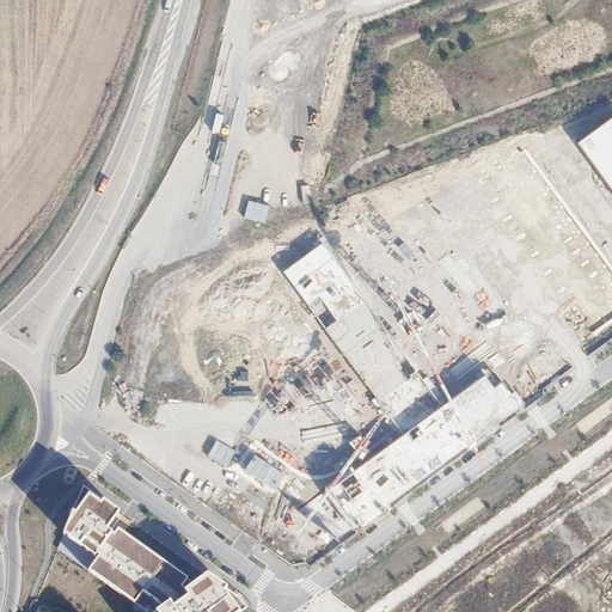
[(611,118),(577,142),(611,189),(611,118)]
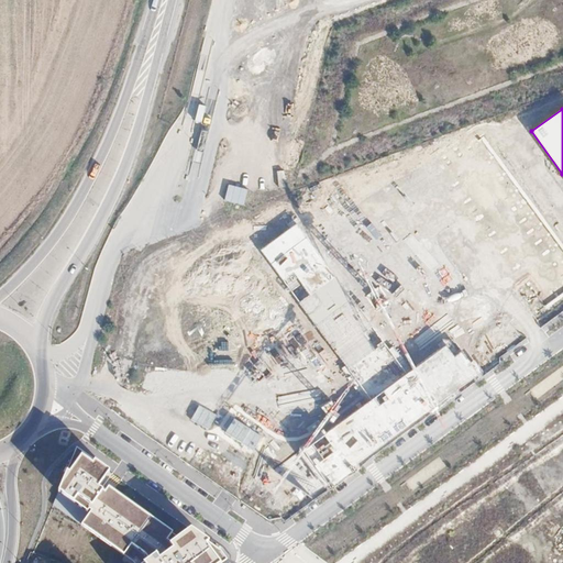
[(245,206),(250,188),(229,184),(225,201),(245,206)]
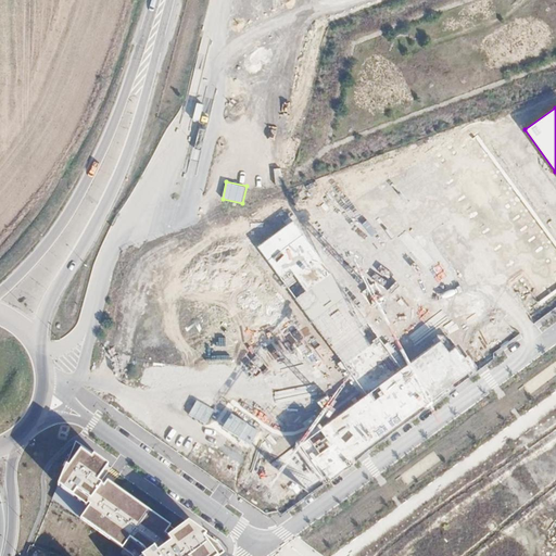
[(440,342),(400,368),(293,222),(257,247),(366,394),(300,445),(330,480),(476,371),(456,346),(449,352),(440,342)]
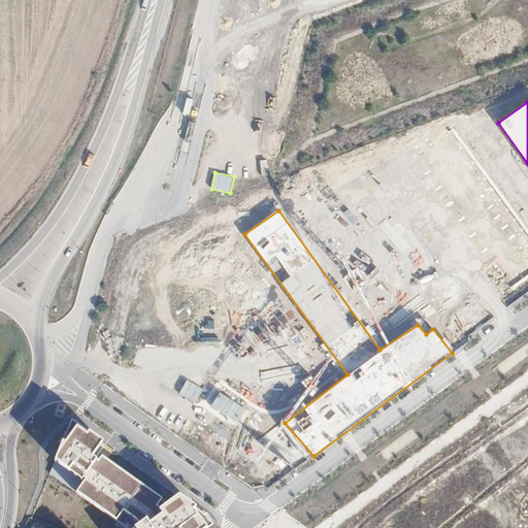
[(233,462),(242,448),(209,426),(211,422),(199,414),(194,421),(202,427),(195,437),(233,462)]
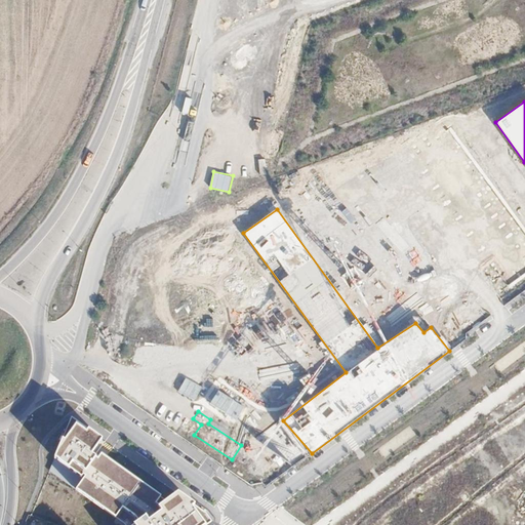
[(505,427),(512,419),(507,414),(499,420),(505,427)]
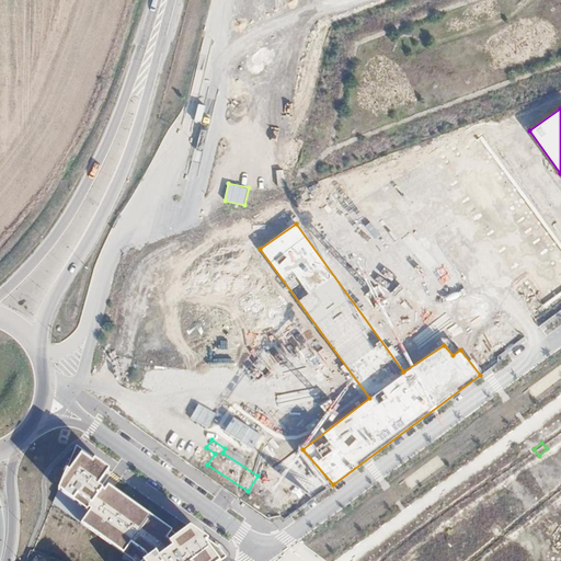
[(66,469),(58,491),(89,512),(81,524),(123,552),(130,544),(148,557),(141,560),(220,560),(226,558),(218,544),(191,528),(170,541),(165,538),(172,530),(107,485),(104,491),(98,485),(109,471),(94,459),(92,462),(81,456),(69,471),(66,469)]
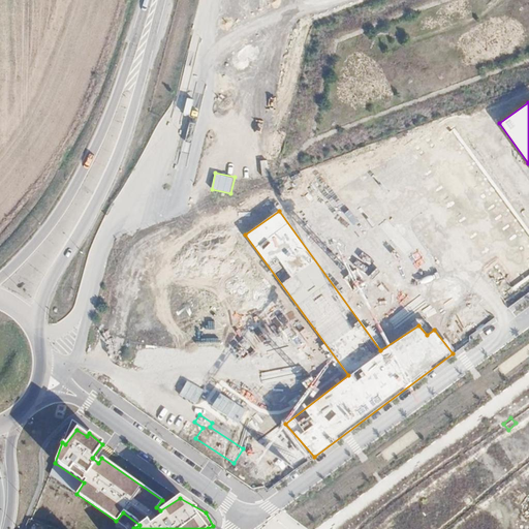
[(450,461),(462,448),(457,444),(445,456),(450,461)]
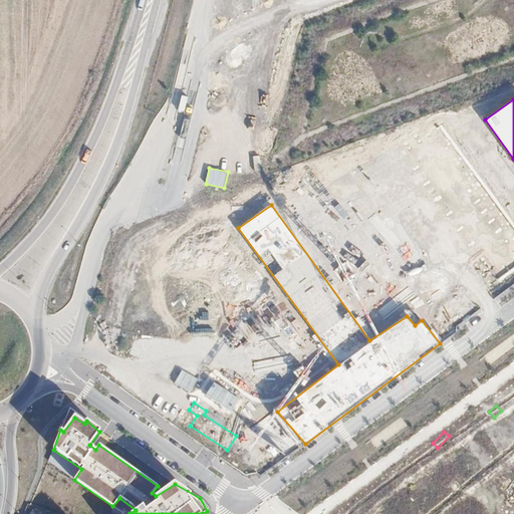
[(386,472),(399,491),(441,463),(432,449),(400,470),(397,465),(386,472)]
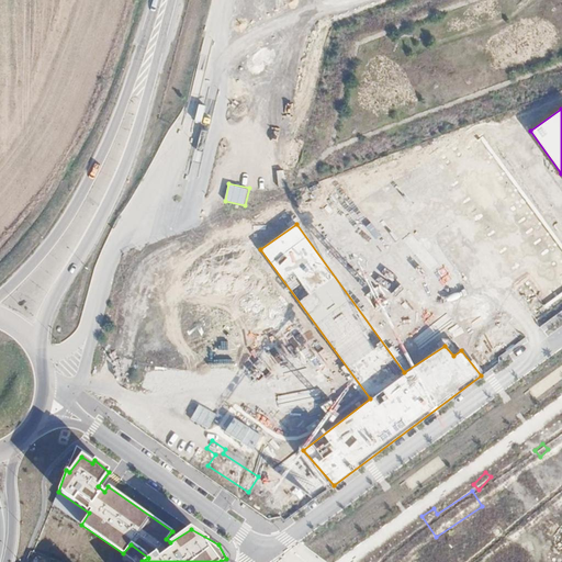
[(476,495),(482,503),(489,498),(484,491),(476,495)]
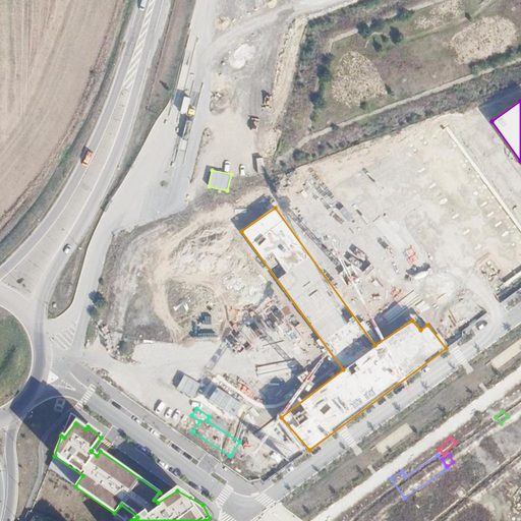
[(482,475),(487,481),(498,474),(494,468),(482,475)]
